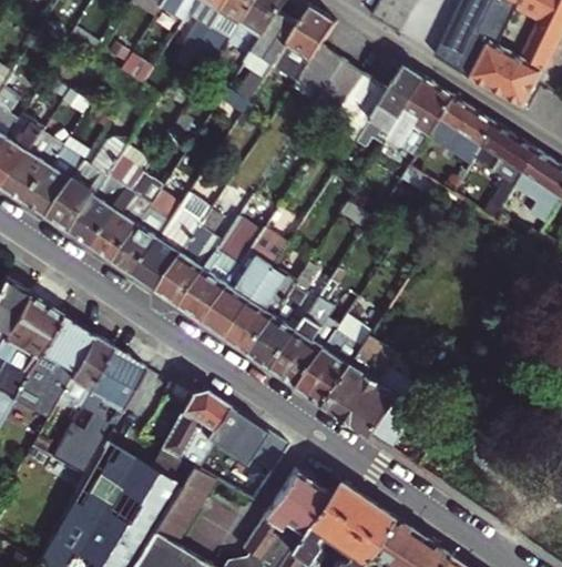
[(190,10),(195,0),(162,0),(161,2),(160,6),(182,20),(190,10)]
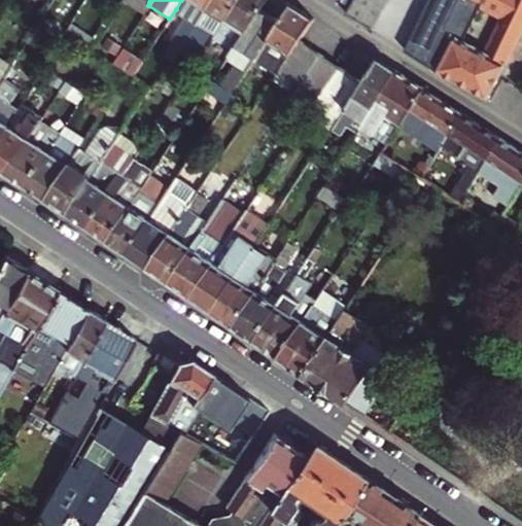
[(184,39),(209,0),(181,0),(176,9),(186,16),(162,55),(170,61),(184,39)]
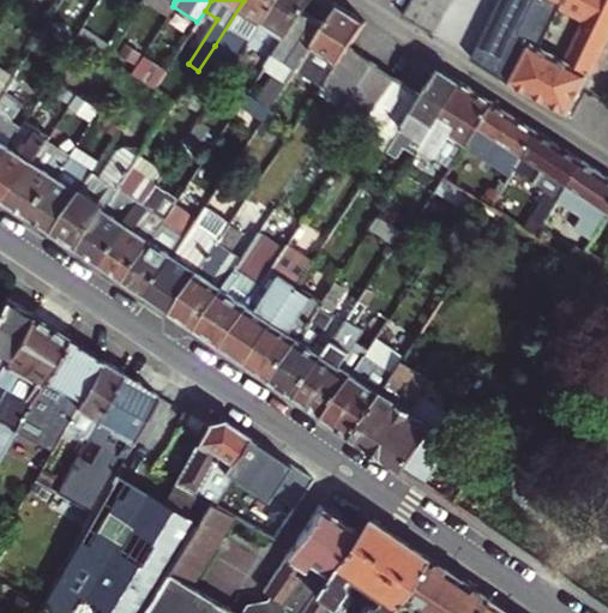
[(248,40),(274,0),(244,0),(215,46),(229,55),(241,36),(248,40)]
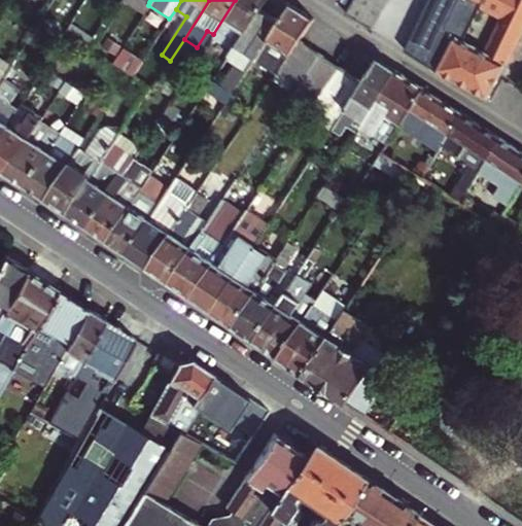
[(264,0),(235,0),(213,34),(222,40),(233,23),(244,31),(259,7),(264,0)]
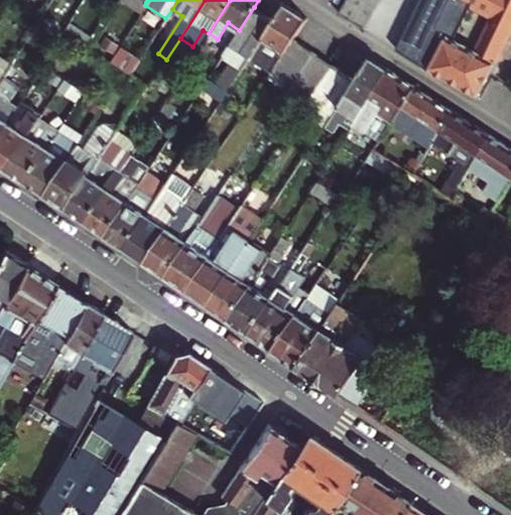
[(376,3),(370,0),(348,0),(347,3),(369,16),(376,3)]
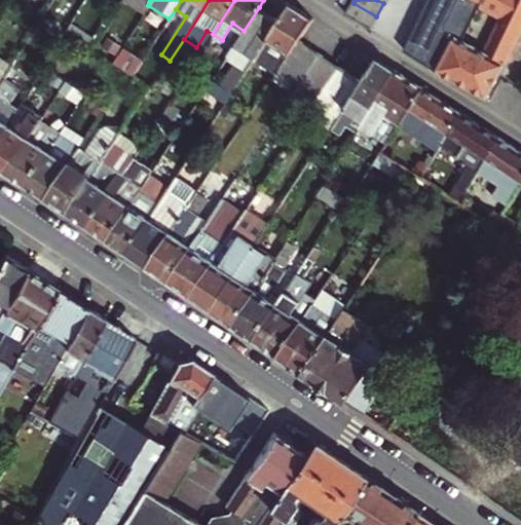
[(431,0),(404,51),(419,62),(453,0),(431,0)]
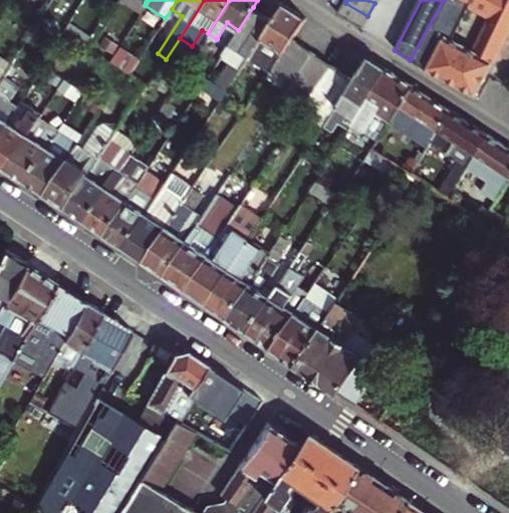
[(460,4),(475,12),(481,0),(443,0),(410,60),(419,66),(474,97),(508,24),(508,2),(503,0),(493,0),(485,18),(470,48),(444,34),(460,4)]
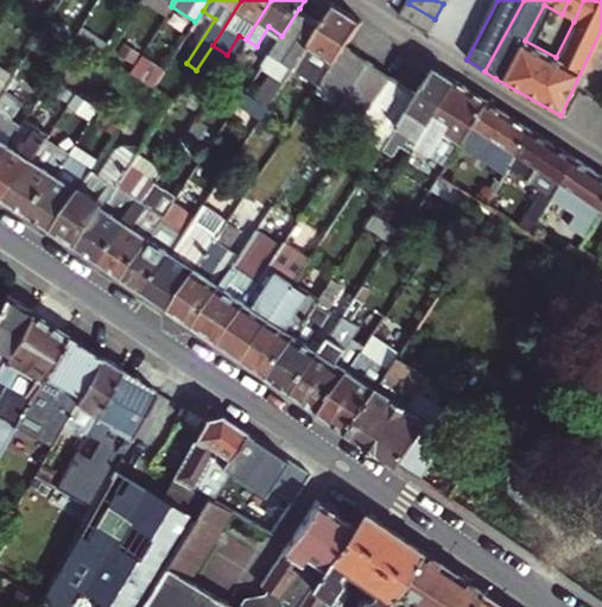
[(569,0),(562,14),(574,21),(583,0),(569,0)]
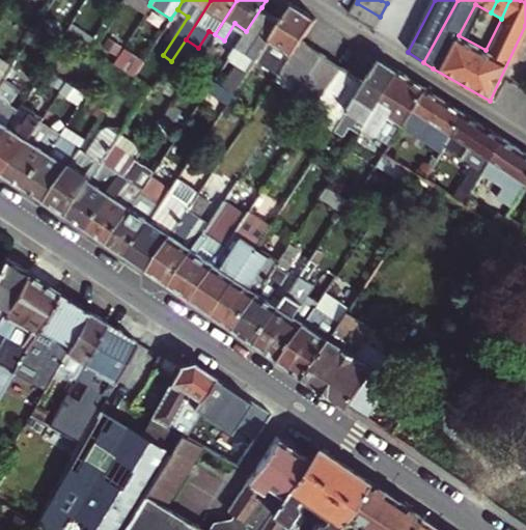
[(380,17),(357,3),(353,9),(350,15),(372,29),(380,17)]
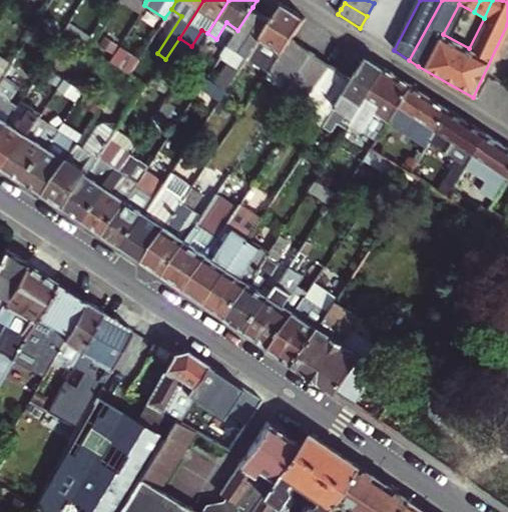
[(261,81),(270,68),(289,39),(303,18),(282,5),(272,19),(226,88),(218,99),(230,106),(251,75),(261,81)]
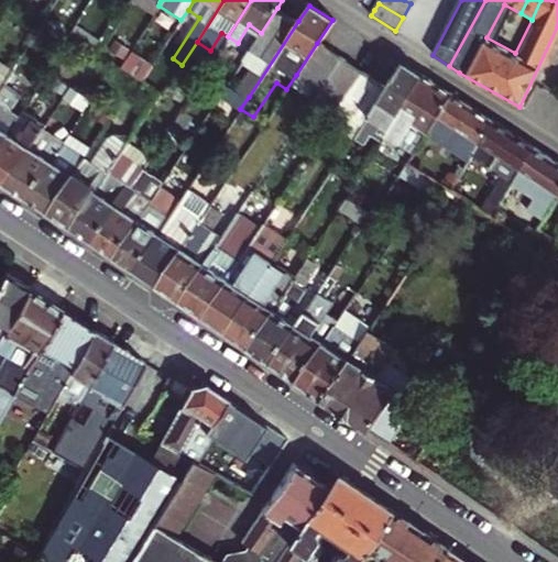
[(249,97),(298,21),(277,8),(261,33),(258,39),(249,52),(243,59),(250,65),(236,89),(249,97)]
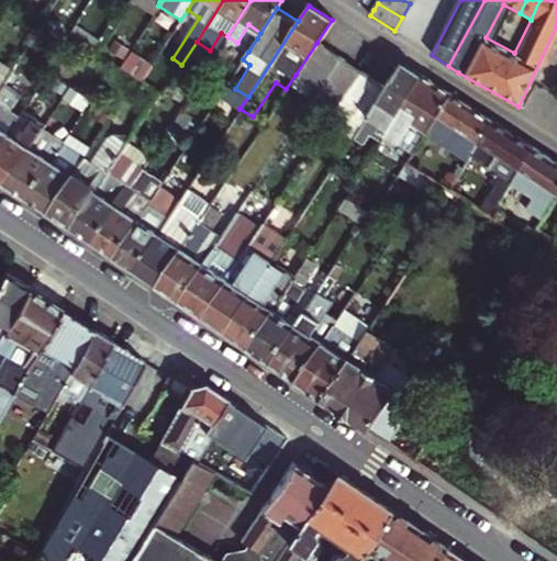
[(99,10),(92,21),(99,25),(106,14),(99,10)]
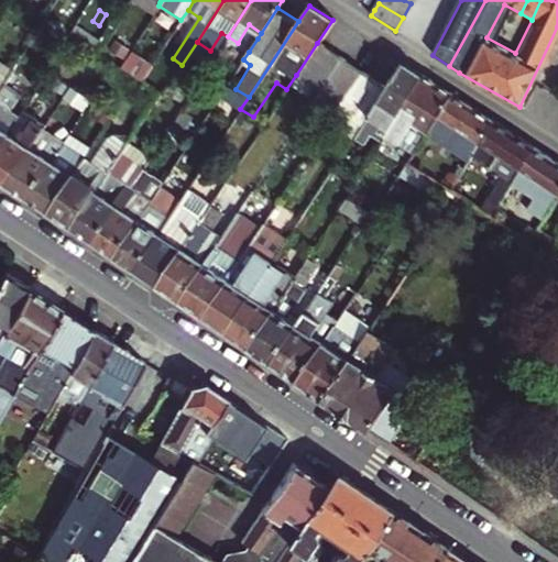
[(104,42),(72,22),(65,33),(97,54),(104,42)]
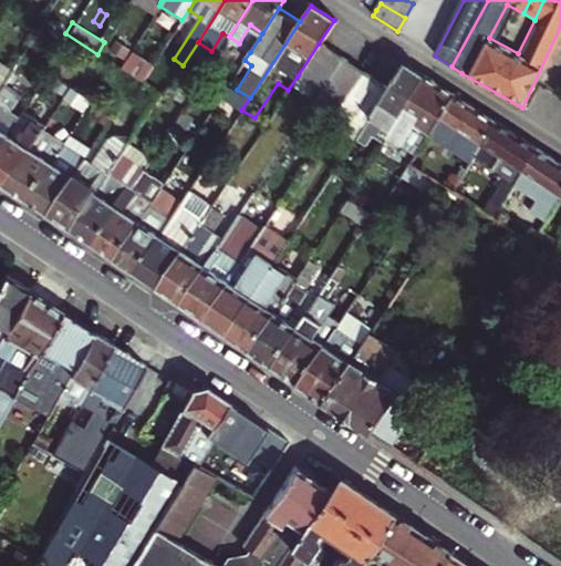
[(250,52),(259,39),(252,34),(243,49),(250,52)]
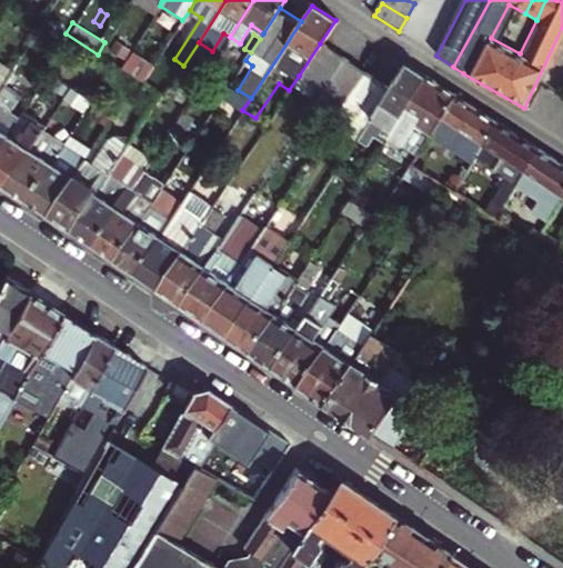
[(299,76),(321,90),(342,58),(320,43),(299,76)]
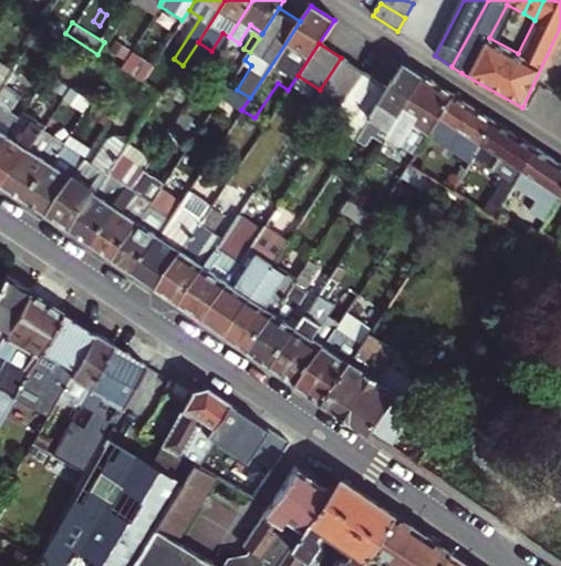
[(153,67),(130,52),(121,67),(143,81),(153,67)]
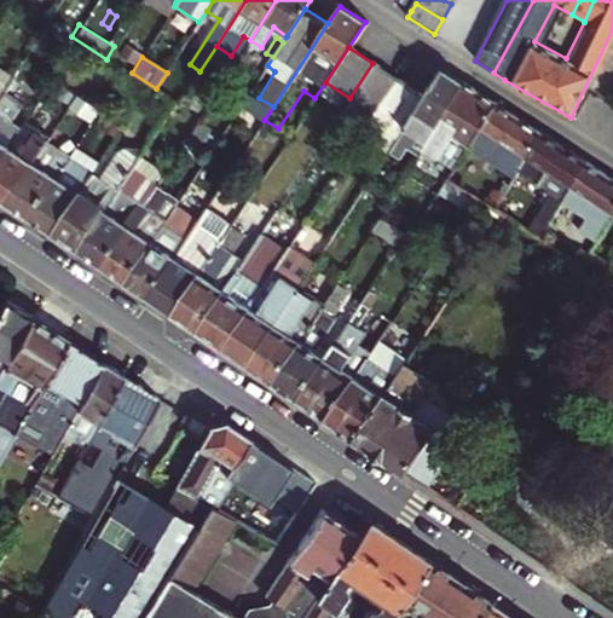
[(350,98),(341,110),(356,121),(371,115),(374,117),(398,81),(372,63),(350,98)]
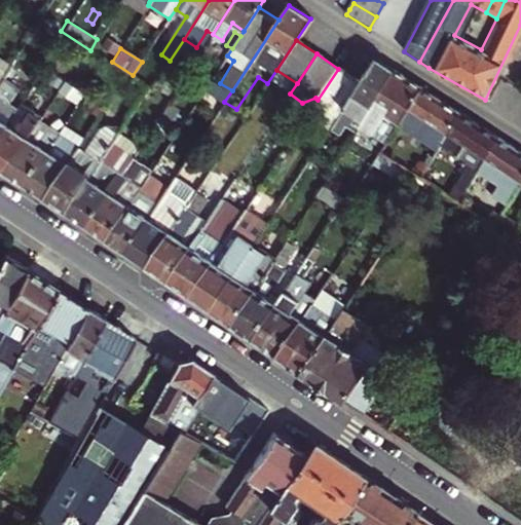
[(0,84),(3,79),(13,64),(0,55),(0,84)]
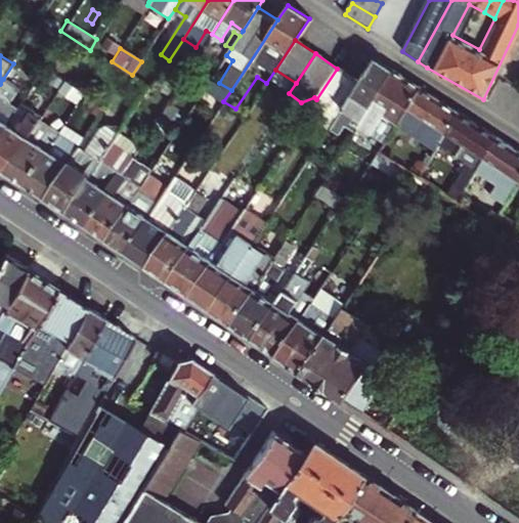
[(374,59),(357,83),(332,123),(344,132),(341,135),(349,139),(357,126),(393,72),(374,59)]
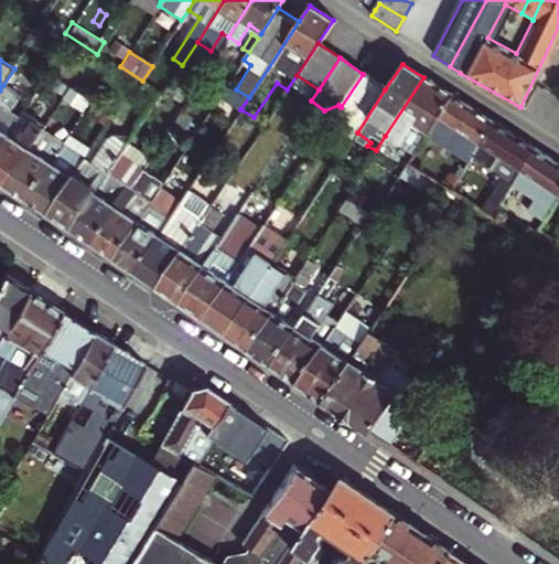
[(363,74),(341,107),(333,119),(356,135),(357,132),(385,89),(363,74)]
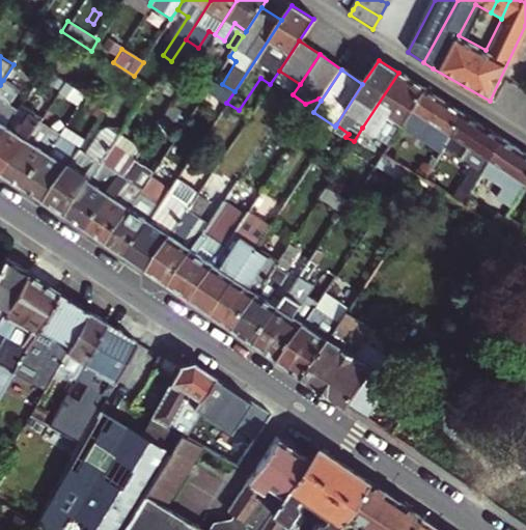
[(424,89),(398,73),(362,128),(388,144),(400,126),(424,89)]
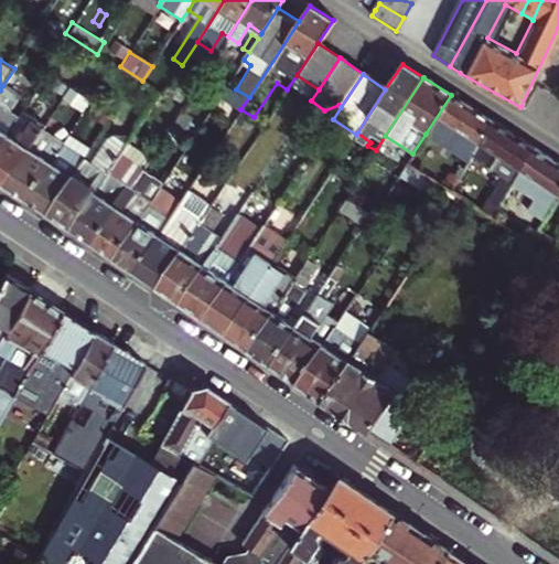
[(236,89),(227,84),(218,98),(239,112),(240,109),(249,97),(236,89)]
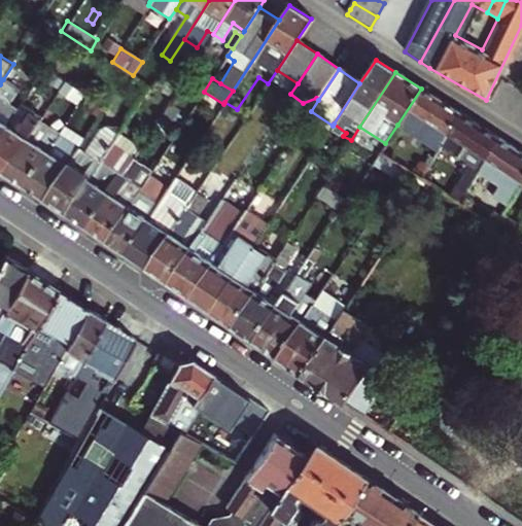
[(0,135),(18,108),(9,104),(19,89),(3,79),(0,84),(0,135)]
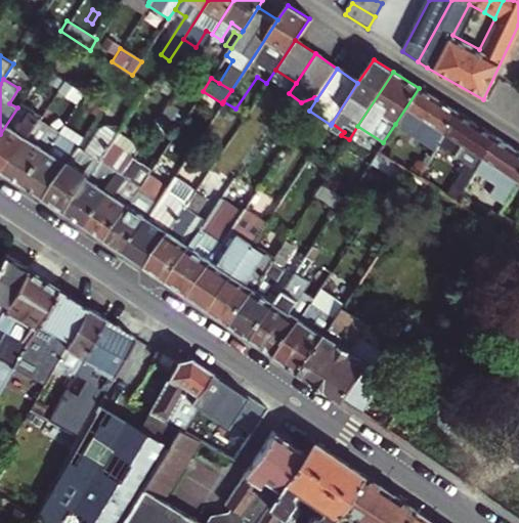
[(419,88),(395,124),(433,148),(437,143),(457,112),(419,88)]
